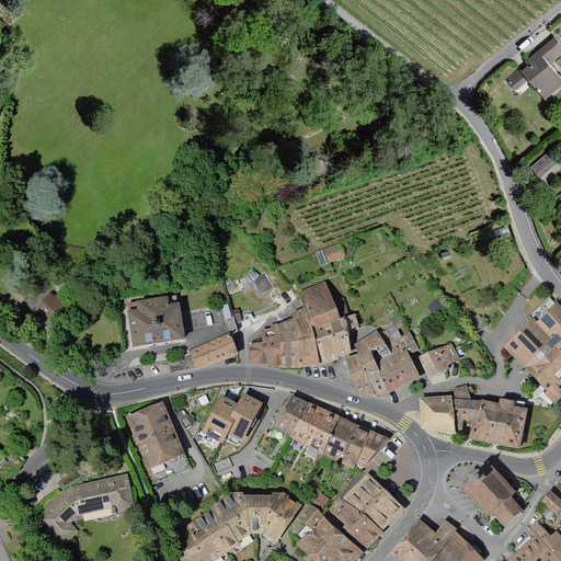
[(560,38),(557,33),(502,78),(521,100),(536,88),(547,102),(560,90),(560,72),(551,63),(560,54),(560,38)]
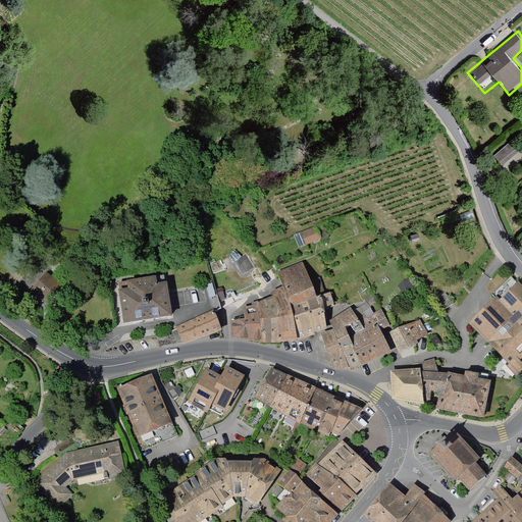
[(301,231),(304,245),(319,241),(315,227),(301,231)]
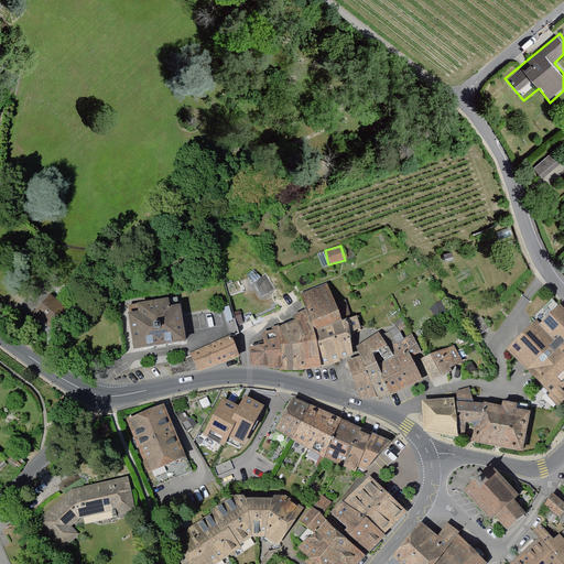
[(343,316),(328,282),(301,294),(306,308),(295,314),(299,321),(264,332),(266,343),(249,347),(252,368),(301,372),(323,368),(354,356),(350,335),(365,329),(359,313),(343,316)]
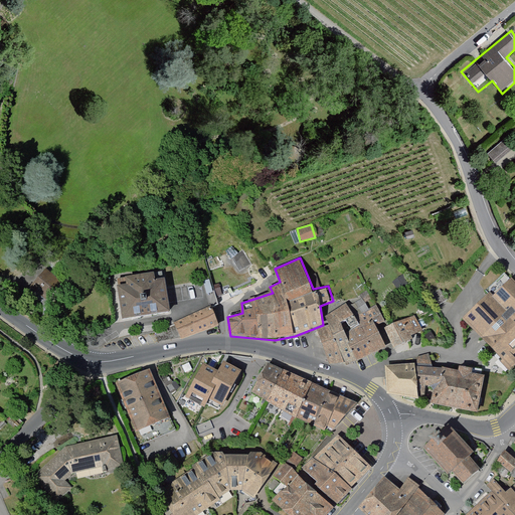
[(45,303),(62,284),(46,269),(28,287),(45,303)]
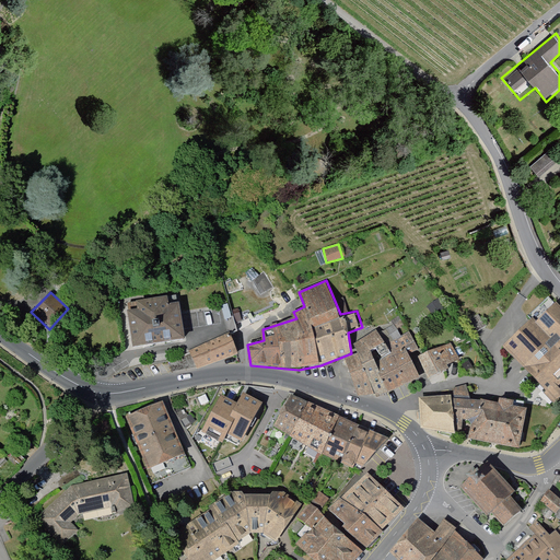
[(128,301),(135,345),(185,337),(178,293),(128,301)]
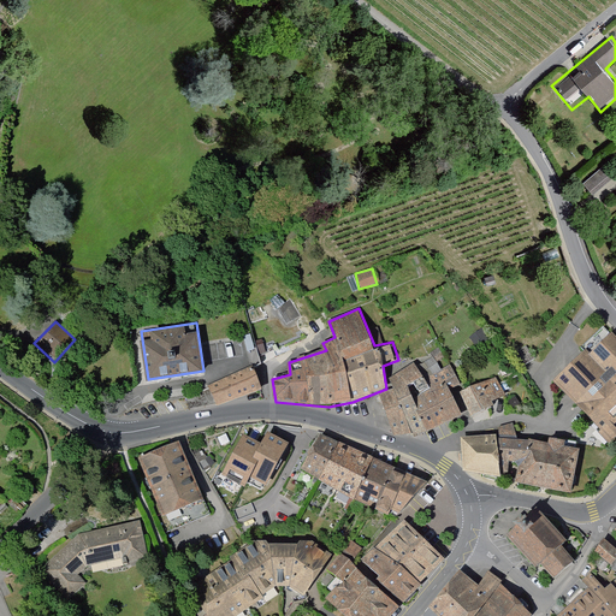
[(279,359),(304,344),(294,323),(279,331),(284,342),(273,345),(279,359)]
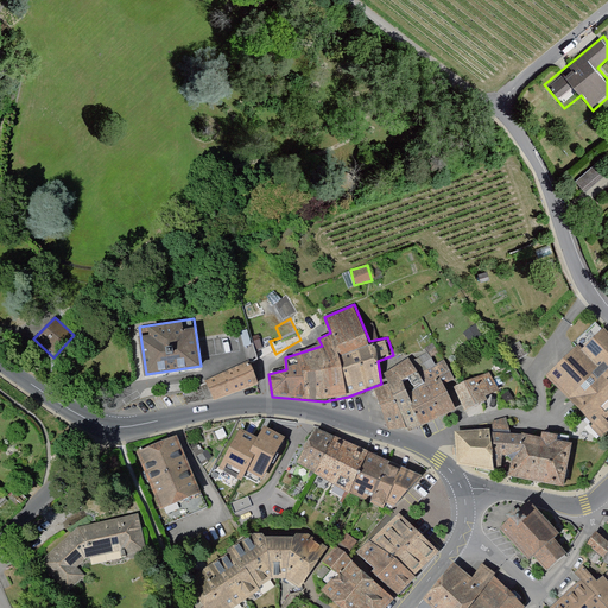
[(607,325),(607,324),(549,374),(601,434),(607,426),(607,325)]
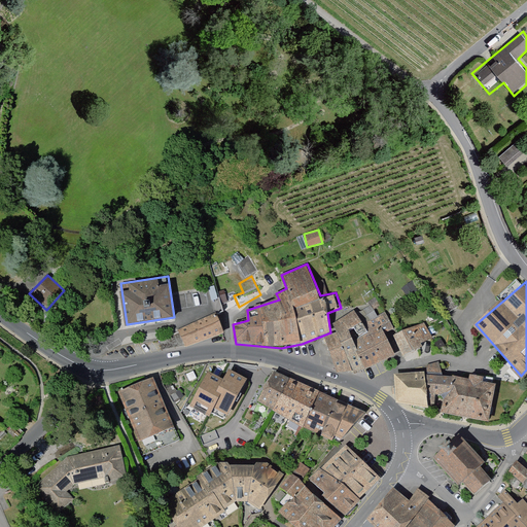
[(336,370),(367,370),(396,356),(386,335),(394,330),(387,314),(366,321),(357,313),(337,323),(341,332),(327,337),(336,370)]
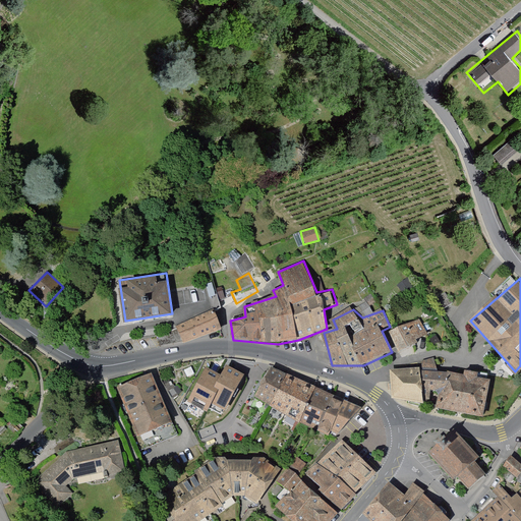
[(184,345),(222,330),(214,310),(176,326),(178,330),(184,345)]
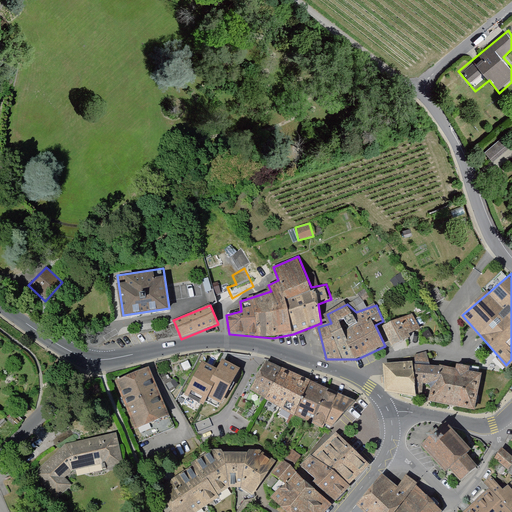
[(415,311),(382,326),(392,348),(407,342),(404,335),(415,330),(421,344),(451,331),(435,311),(418,318),(415,311)]
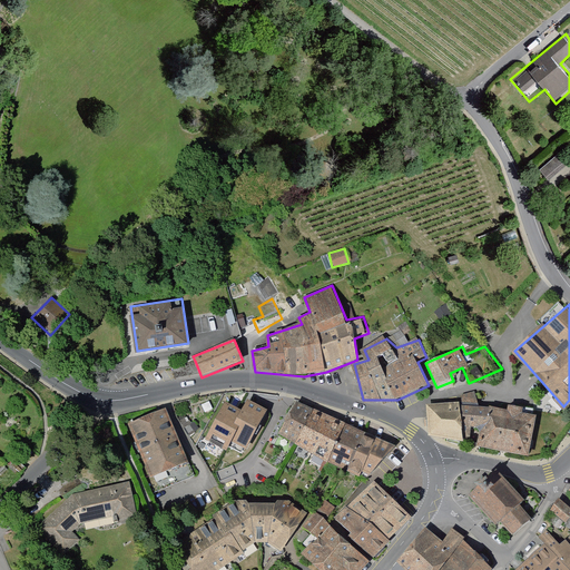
[(202,377),(195,361),(173,370),(175,380),(202,377)]
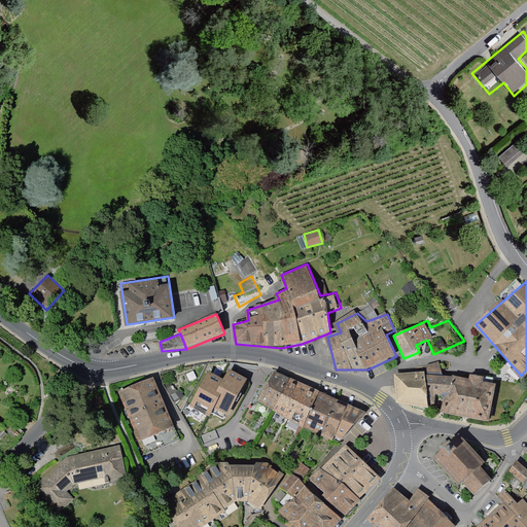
[(425,372),(394,374),(396,402),(488,422),(496,384),(484,381),(484,377),(470,374),(469,378),(452,375),(452,376),(444,376),(438,361),(427,364),(427,374),(425,374),(425,372)]
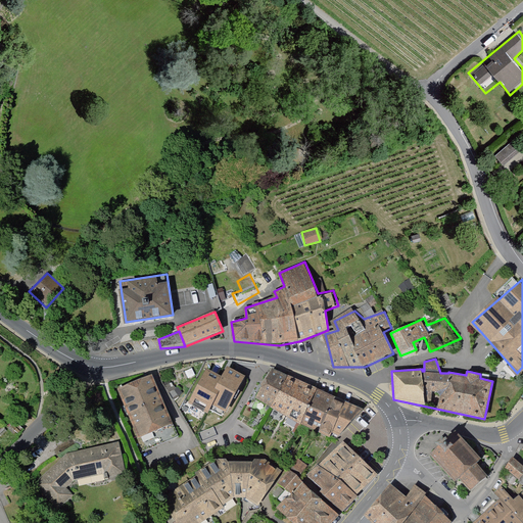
[(222,375),(207,368),(188,401),(207,413),(212,403),(225,411),(245,375),(227,365),(222,375)]
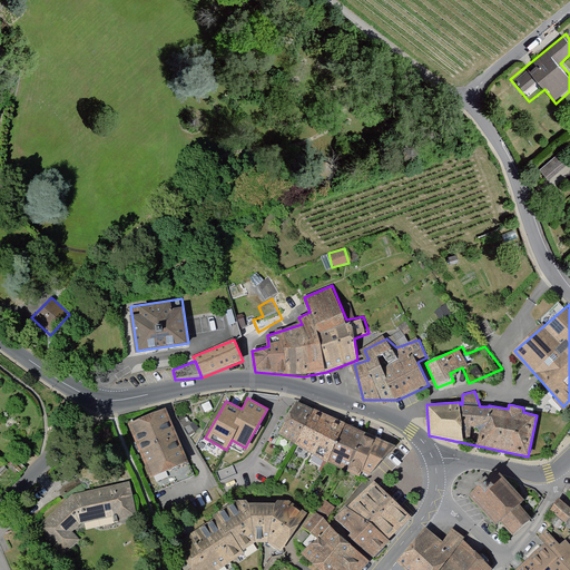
[(295,402),(276,433),(363,478),(393,448),(295,402)]
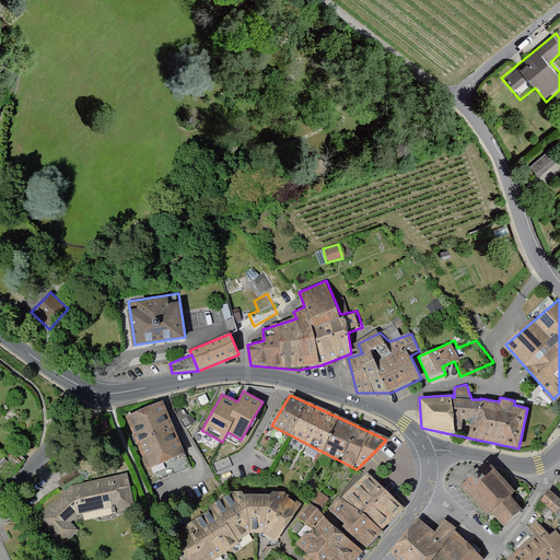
[(127,417),(148,468),(186,453),(164,401),(127,417)]
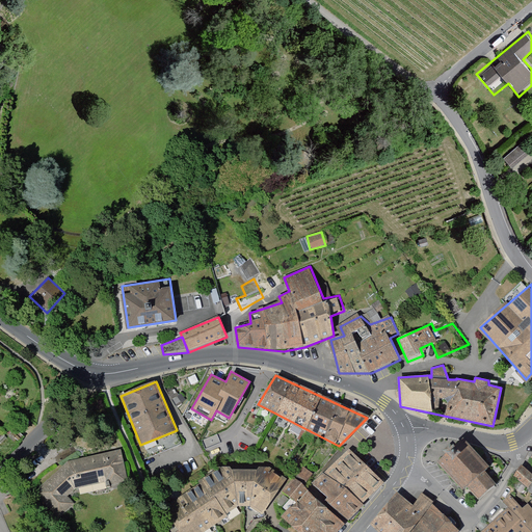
[(487,467),(460,439),(433,463),(458,490),(462,486),(476,501),(495,484),(482,471),(487,467)]
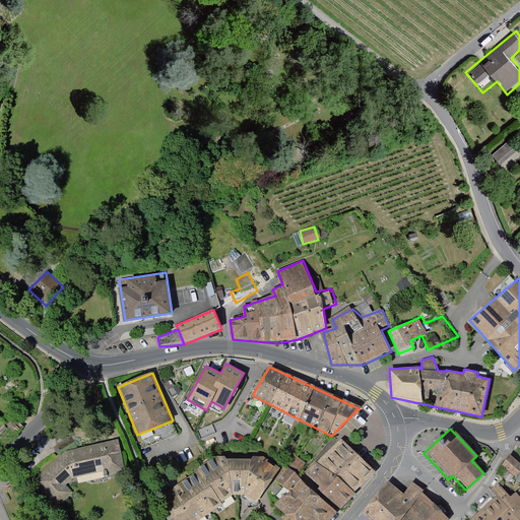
[(120,440),(65,452),(35,477),(55,508),(75,493),(68,483),(74,478),(125,469),(120,440)]
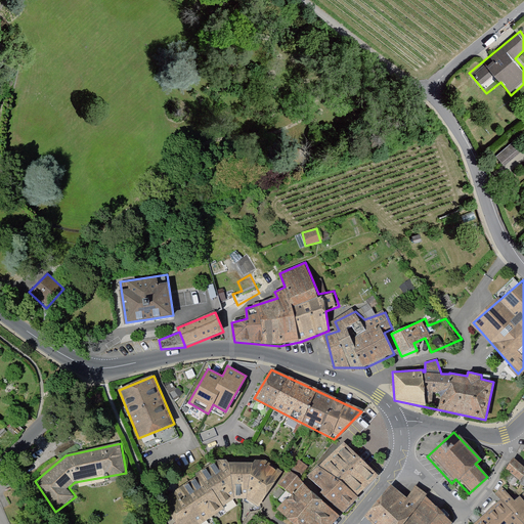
[(306,476),(340,512),(374,473),(343,443),(306,476)]
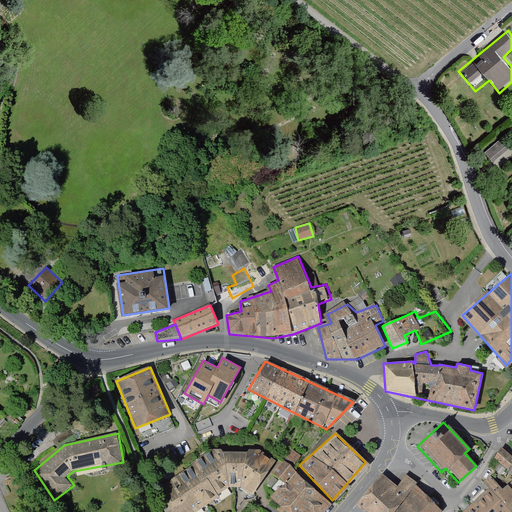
[(509,471),(511,467),(511,456),(502,449),(494,460),(509,471)]
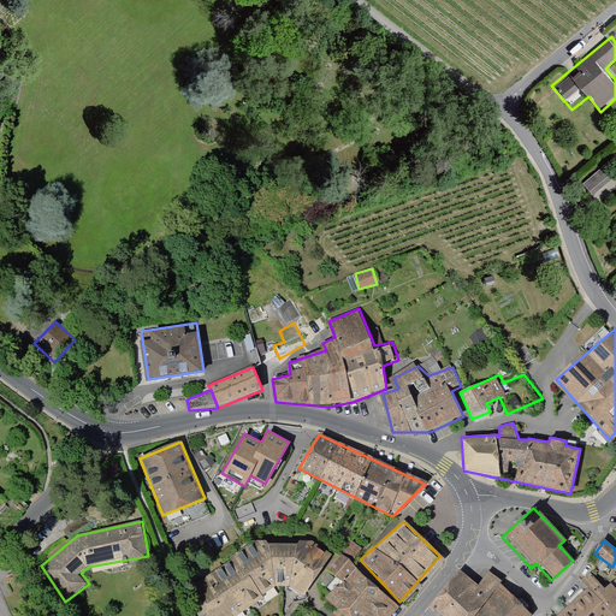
[(250,543),(183,592),(201,615),(237,615),(276,587),(289,587),(301,598),(329,556),(308,543),(250,543)]
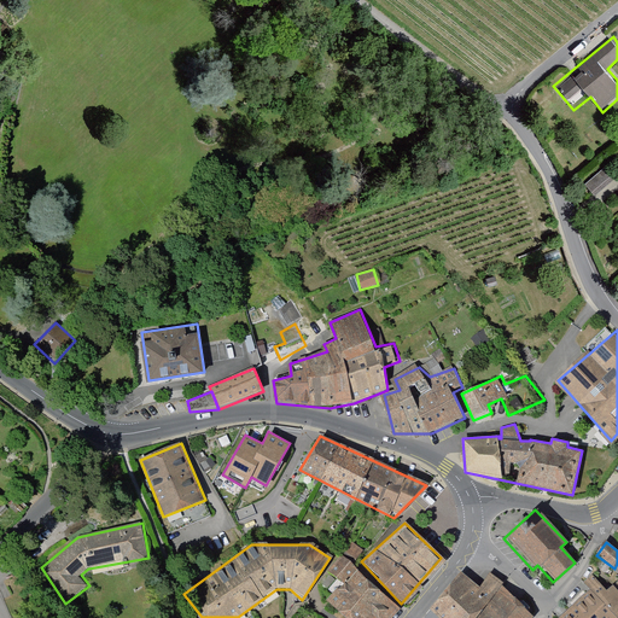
[(324,600),(343,617),(390,617),(398,610),(339,555),(325,567),(342,583),(324,600)]
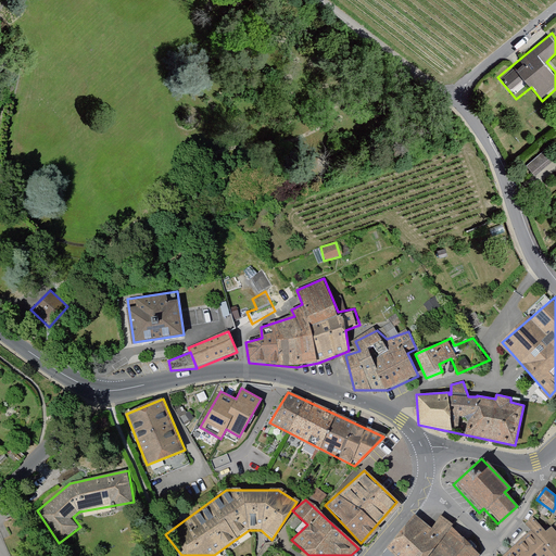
[(555,555),(555,519),(547,528),(532,514),(525,522),(530,531),(502,555),(555,555)]
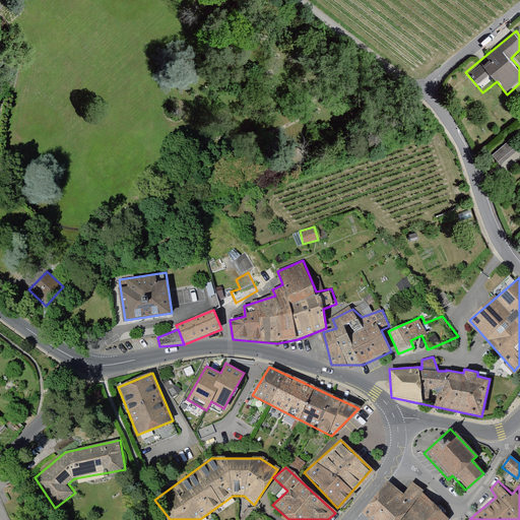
[(423,493),(410,482),(402,496),(390,485),(363,516),(366,519),(447,519),(448,519),(423,493)]
